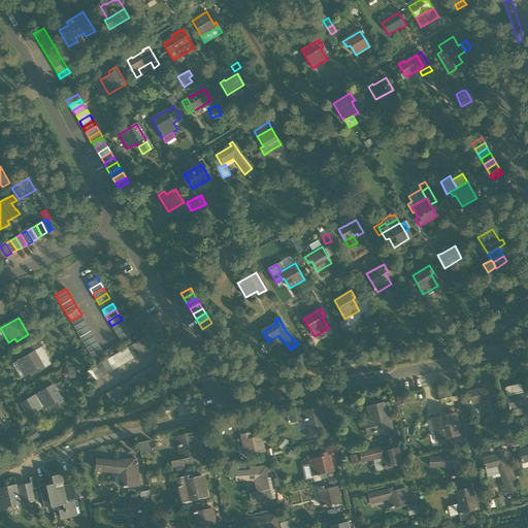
[(111,326),(114,331),(125,325),(122,320),(111,326)]
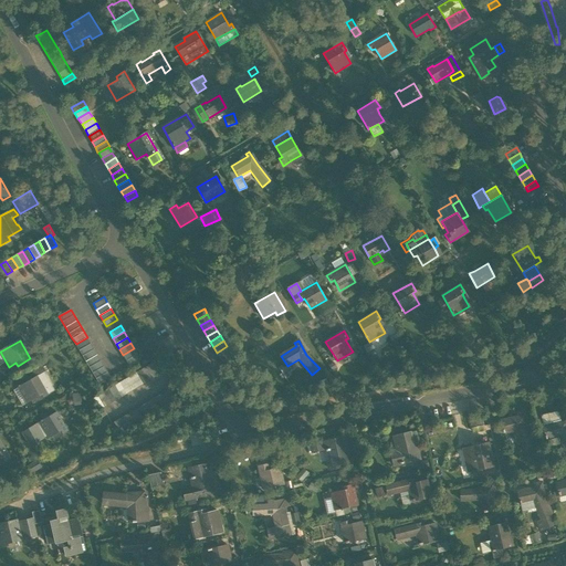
[(111,377),(107,371),(104,366),(101,360),(97,355),(94,349),(91,344),(80,350),(83,356),(86,362),(90,367),(93,373),(96,378),(100,385),(111,377)]
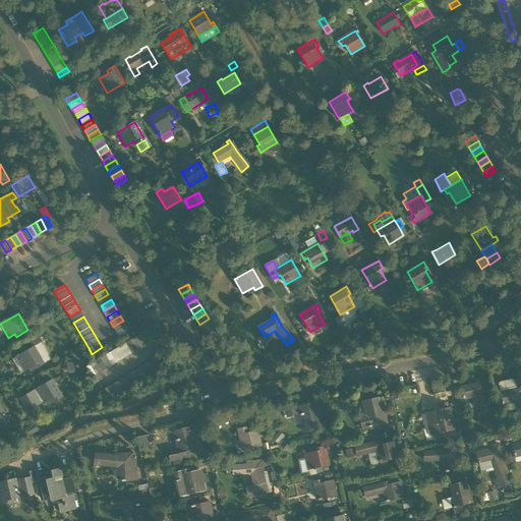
[(212,324),(209,319),(199,325),(201,330),(212,324)]
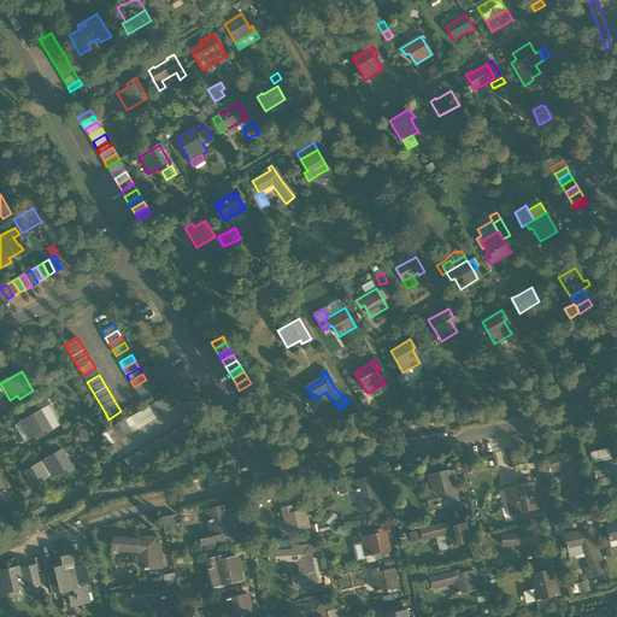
[(134,387),(137,393),(150,386),(146,380),(134,387)]
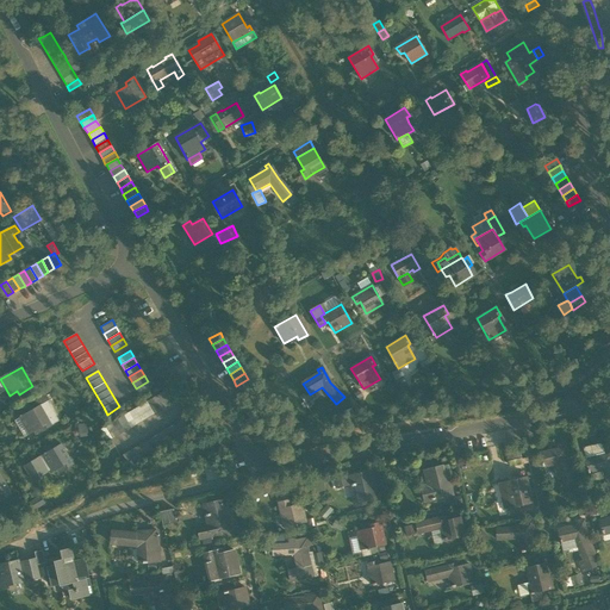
[(236,386),(240,392),(251,385),(248,379),(236,386)]
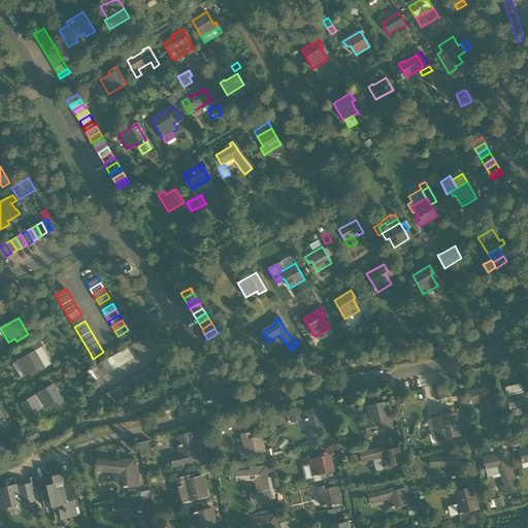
[(131,335),(128,330),(118,336),(121,341),(131,335)]
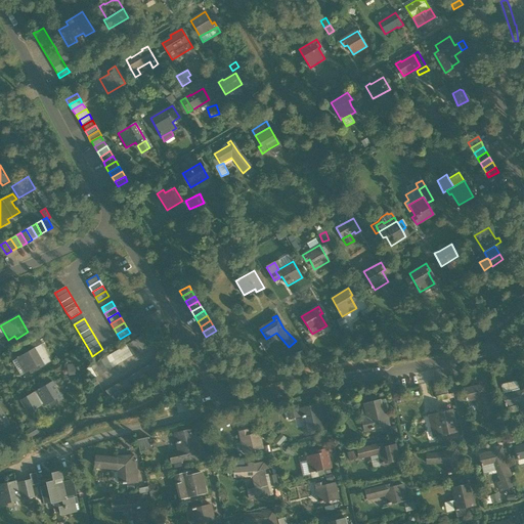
[(141,336),(136,339),(131,342),(126,345),(121,348),(117,351),(112,354),(106,357),(101,360),(96,363),(91,366),(97,377),(102,374),(107,370),(113,367),(118,364),(123,361),(128,358),(132,355),(137,352),(142,349),(147,346),(141,336)]
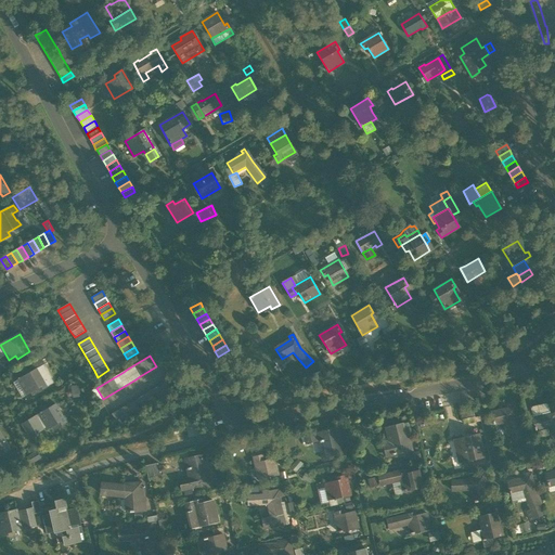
[(18,381),(27,396),(34,391),(36,395),(48,388),(57,382),(47,363),(44,364),(41,359),(34,364),(37,370),(18,381)]
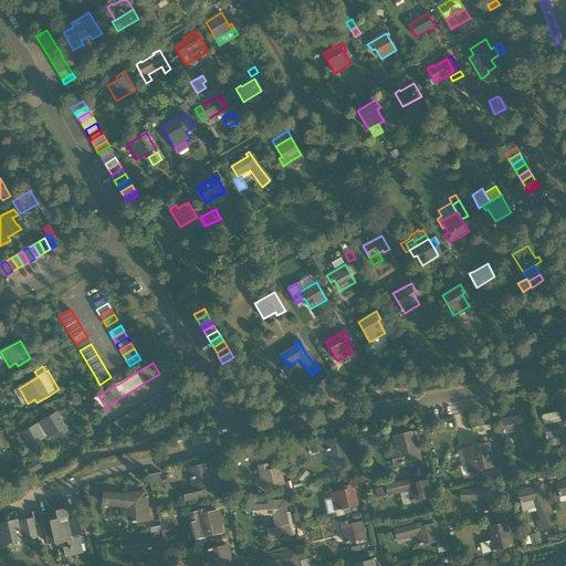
[(168,389),(163,392),(157,396),(153,399),(147,402),(142,406),(136,409),(130,412),(125,416),(119,419),(114,422),(121,433),(126,430),(132,427),(137,423),(143,420),(148,417),(154,413),(159,410),(165,407),(169,405),(176,400),(168,389)]
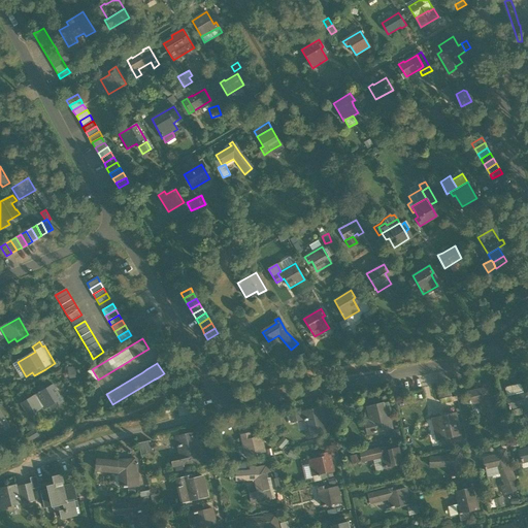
[(467,392),(468,397),(463,398),(464,405),(469,404),(483,401),(491,419),(498,416),(490,399),(489,396),(492,395),(489,383),(483,385),(484,388),(467,392)]
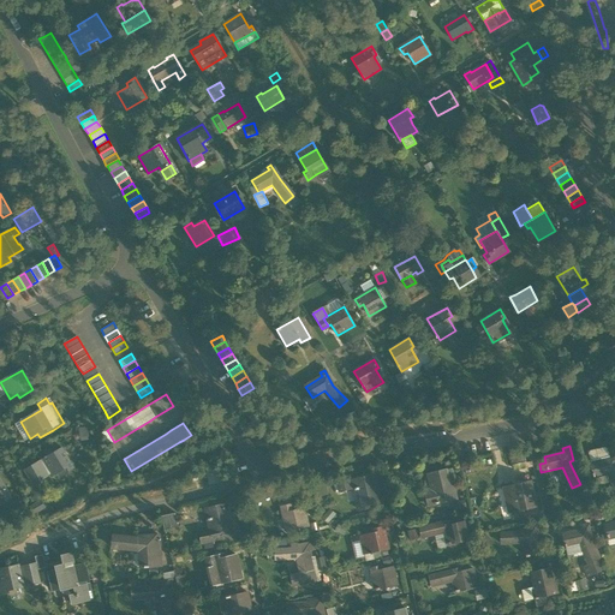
[(47,471),(51,477),(58,472),(60,477),(73,469),(61,448),(41,460),(47,471)]
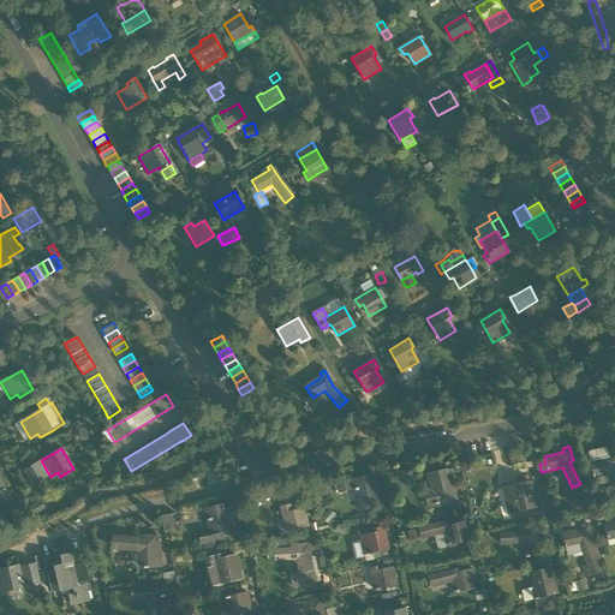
[(614,453),(608,455),(607,449),(604,448),(590,451),(589,453),(590,459),(591,464),(590,464),(592,477),(595,477),(607,475),(608,473),(614,491),(614,453)]
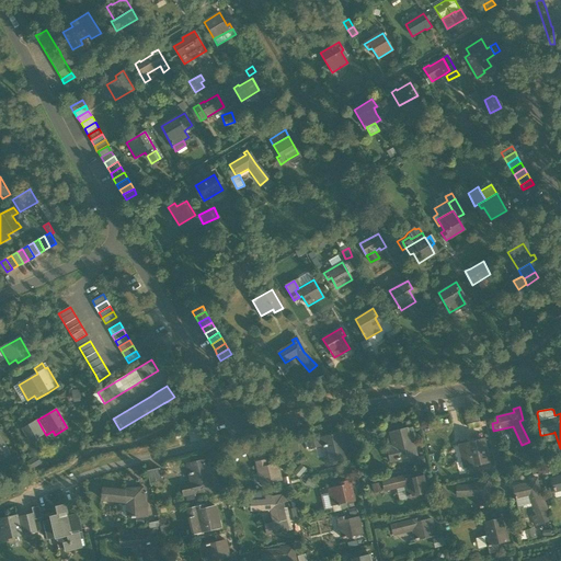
[(466,418),(467,424),(469,424),(478,422),(479,422),(478,414),(466,418)]
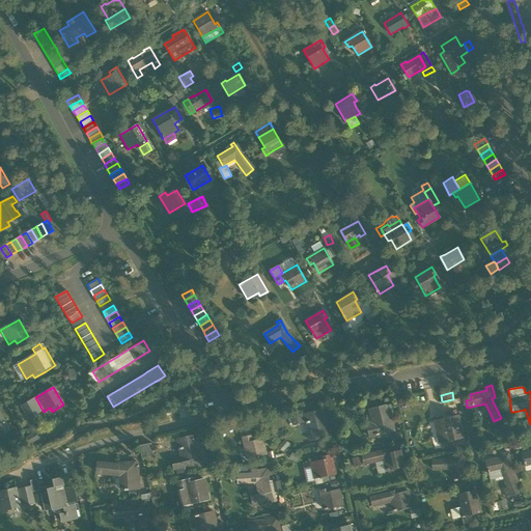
[(32,412),(40,407),(35,397),(23,404),(26,411),(24,412),(28,418),(34,414),(32,412)]
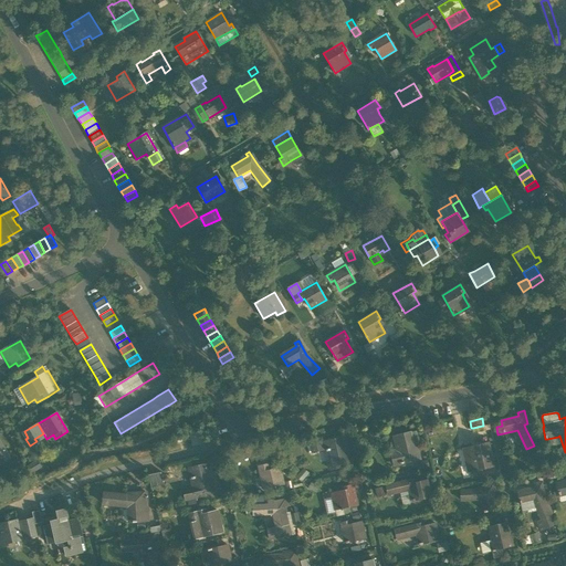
[(189,431),(191,446),(205,443),(205,442),(201,429),(189,431)]
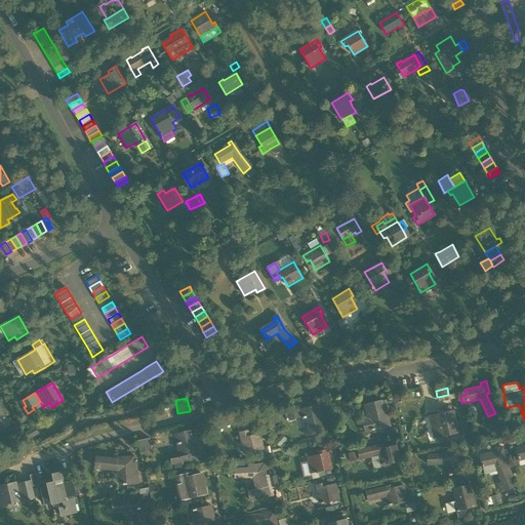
[(386,400),(380,401),(367,404),(368,408),(366,408),(368,418),(363,420),(365,432),(371,431),(390,427),(386,410),(388,409),(386,400)]
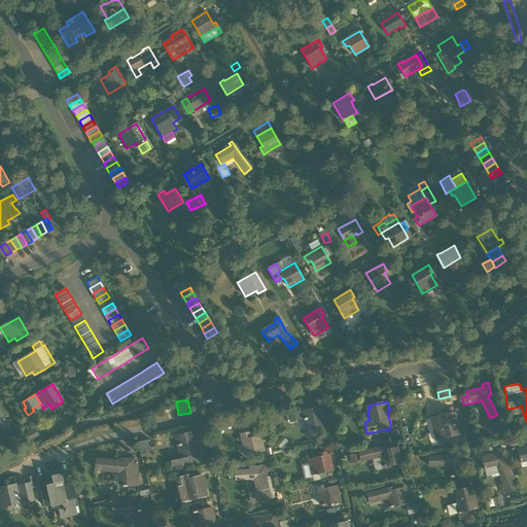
[(325,430),(322,415),(320,407),(302,411),(304,419),(306,428),(308,438),(313,436),(312,433),(325,430)]
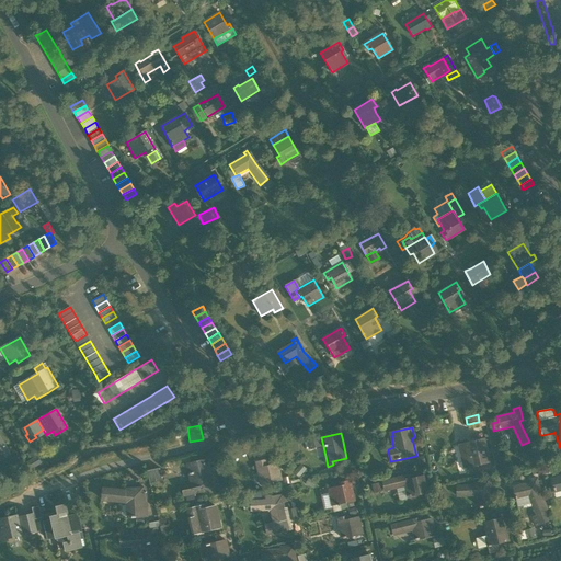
[(553,433),(542,435),(545,443),(554,441),(553,433)]
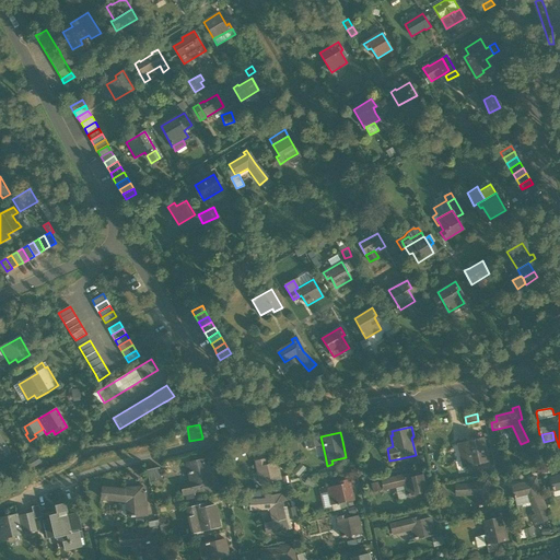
[(0,458),(10,453),(0,436),(0,458)]
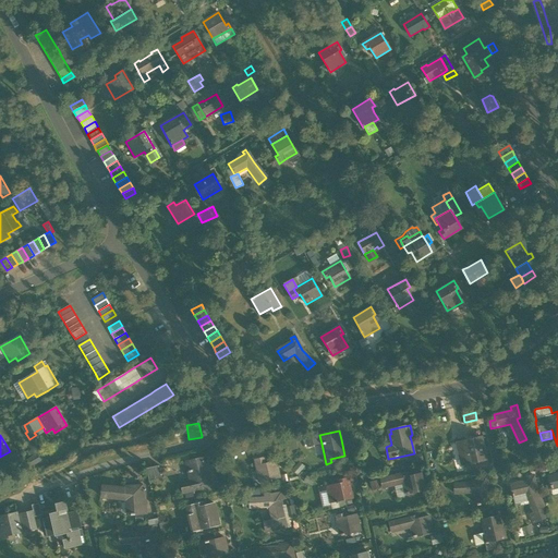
[(296,436),(288,438),(291,451),(299,449),(296,436)]
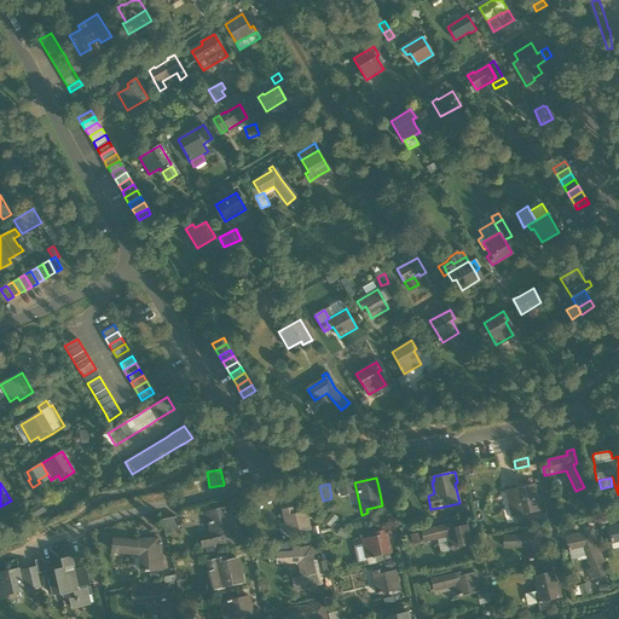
[(341,486),(342,495),(348,493),(352,493),(350,484),(341,486)]
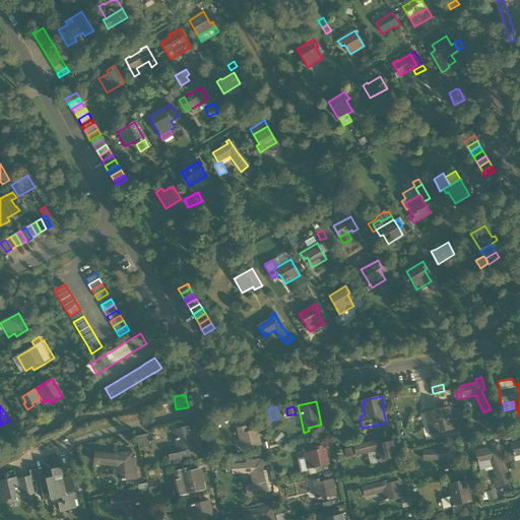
[(448,406),(432,410),(426,412),(431,434),(433,434),(441,432),(443,432),(453,429),(451,417),(450,417),(448,406)]
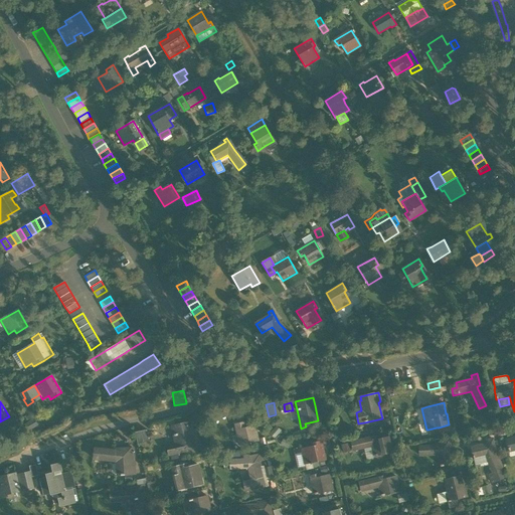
[(297,409),(293,410),(290,410),(292,420),(299,418),(297,409)]
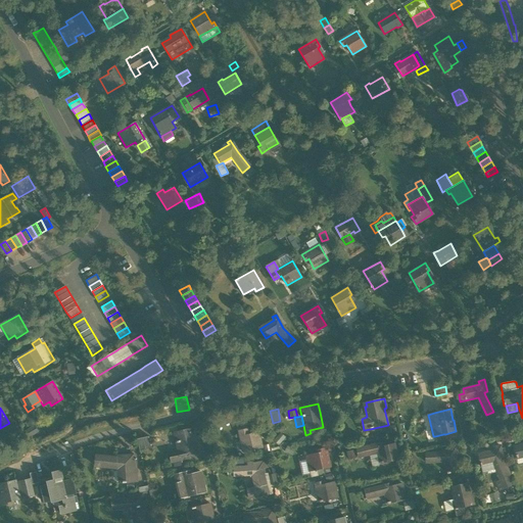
[(176,438),(178,447),(169,450),(171,460),(180,458),(185,457),(184,454),(197,450),(193,434),(192,425),(174,429),(176,438)]
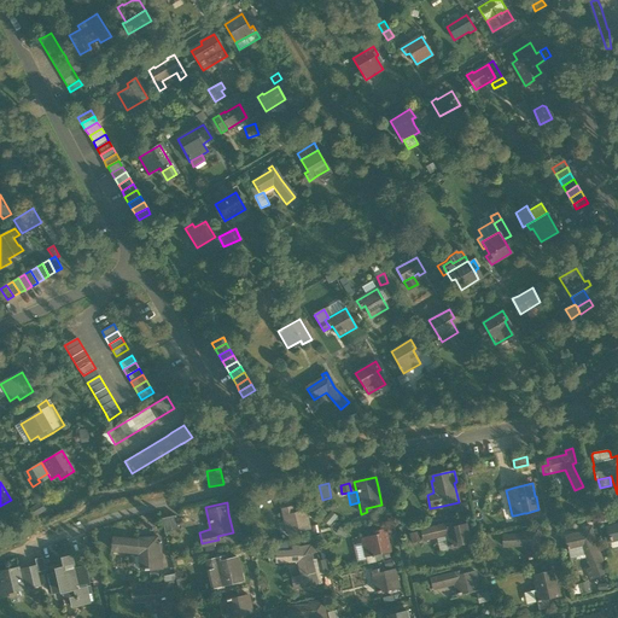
[(281,509),(287,535),(309,530),(305,511),(290,514),(289,507),(281,509)]
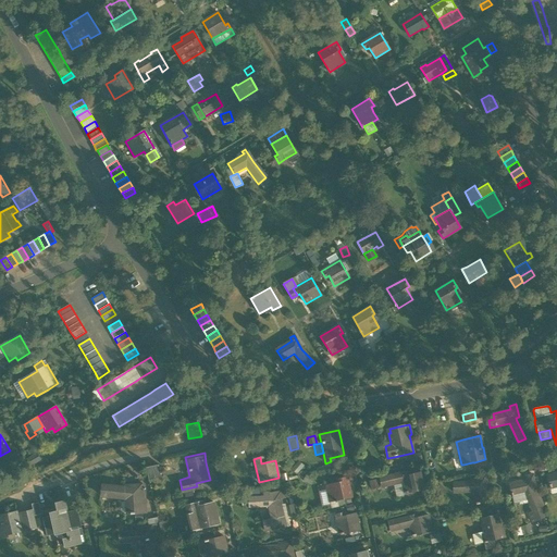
[(292,470),(296,474),(304,466),(299,461),(292,470)]
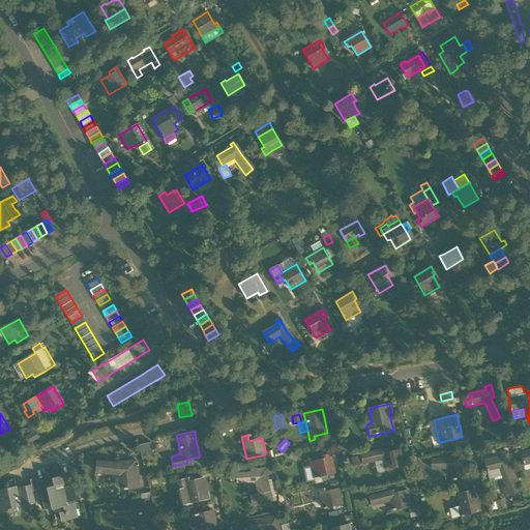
[(139,445),(142,457),(153,453),(151,442),(139,445)]
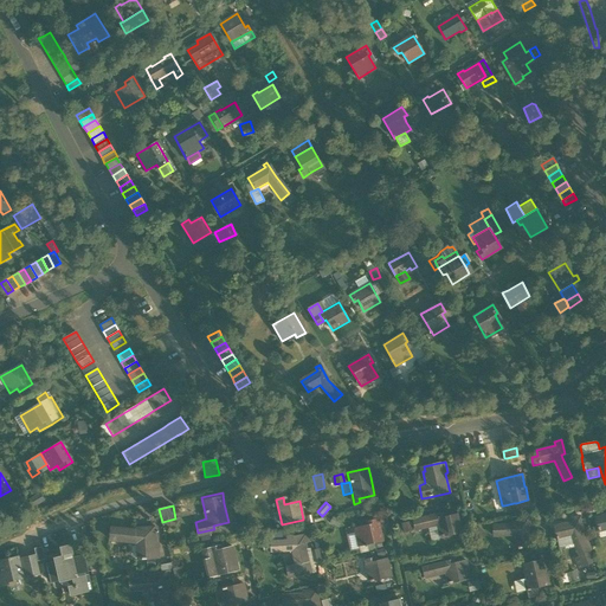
[(442,517),(440,514),(412,520),(414,530),(427,527),(437,524),(440,537),(462,533),(457,514),(442,517)]
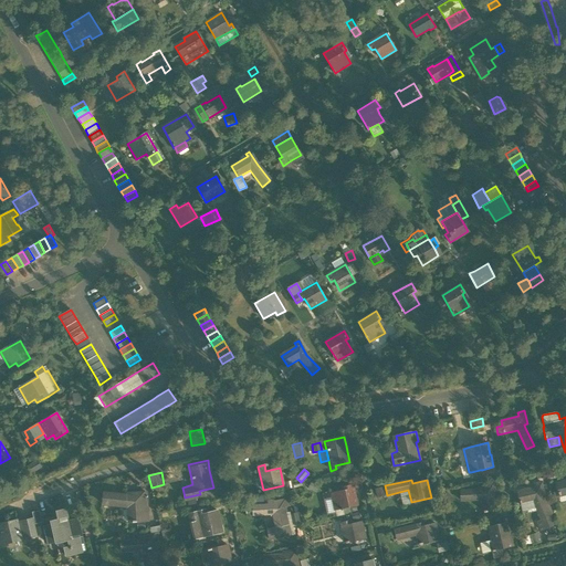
[(565,480),(556,483),(559,495),(565,493),(565,480)]
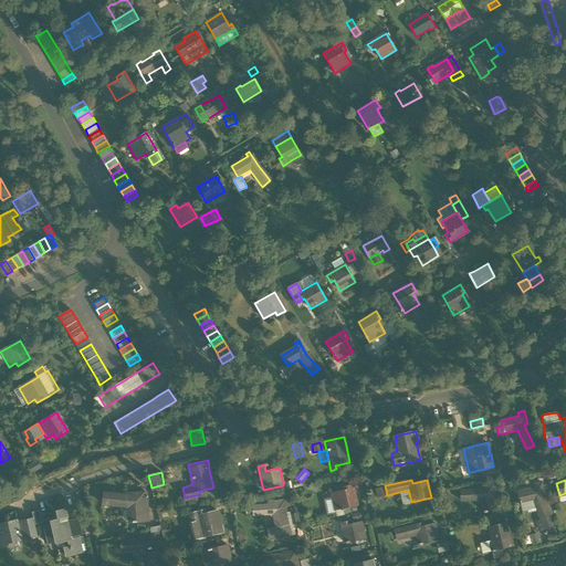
[(311,482),(307,489),(317,493),(321,486),(311,482)]
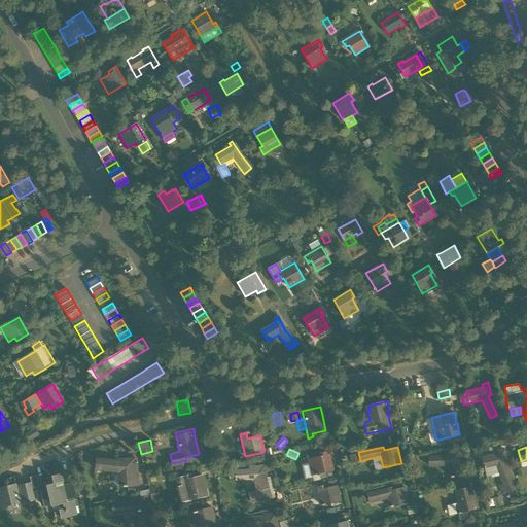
[(515,489),(512,481),(504,464),(503,461),(505,461),(503,449),(497,450),(498,454),(482,458),(484,468),(496,466),(500,475),(504,483),(500,485),(504,494),(515,489)]
